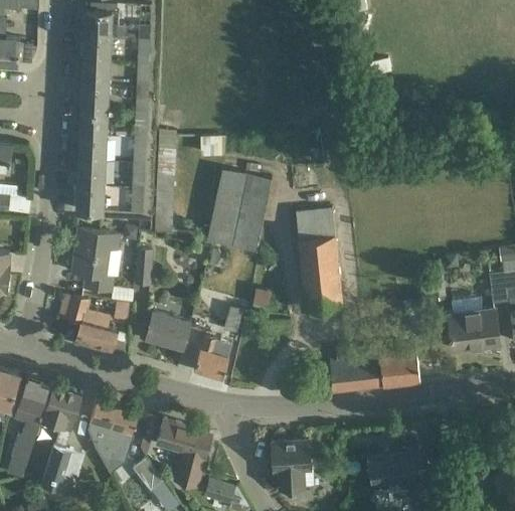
[(16,0),(0,0),(0,9),(20,11),(21,0),(16,0)]
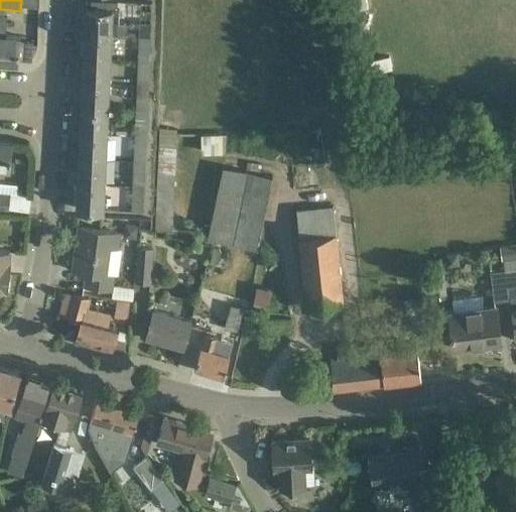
[(85,37),(111,39),(127,39),(127,28),(119,28),(119,14),(117,14),(117,13),(86,12),(85,37)]
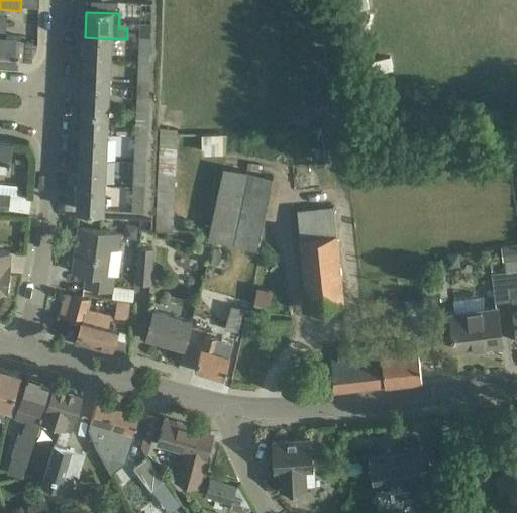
[(0,65),(18,67),(19,40),(6,39),(7,18),(0,18),(0,65)]
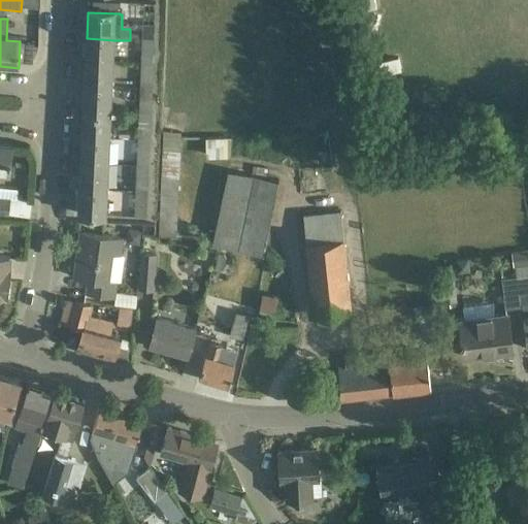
[(142,41),(155,42),(156,27),(143,26),(142,41)]
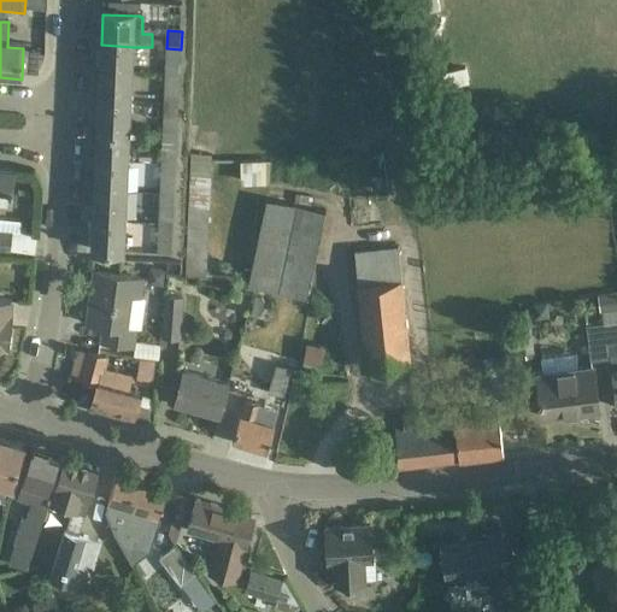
[(417,43),(413,33),(406,34),(409,46),(417,43)]
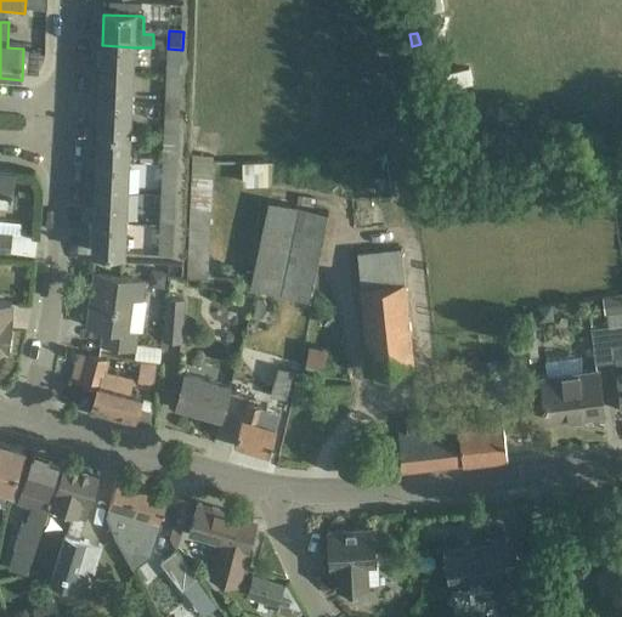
[(133,77),(134,47),(102,45),(101,75),(133,77)]
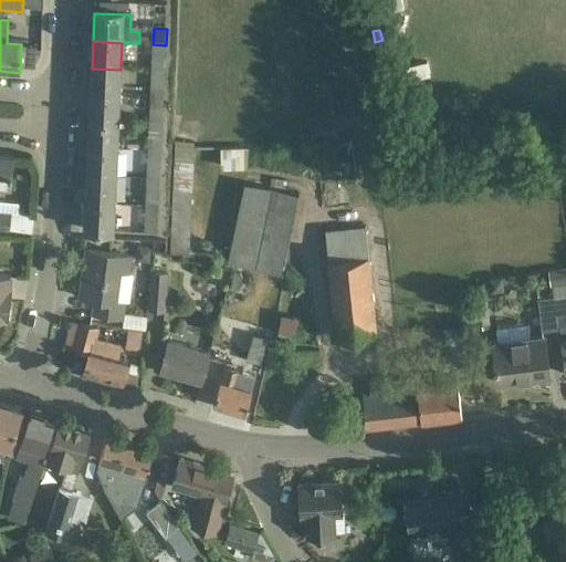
[(152,72),(165,72),(166,45),(153,44),(152,72)]
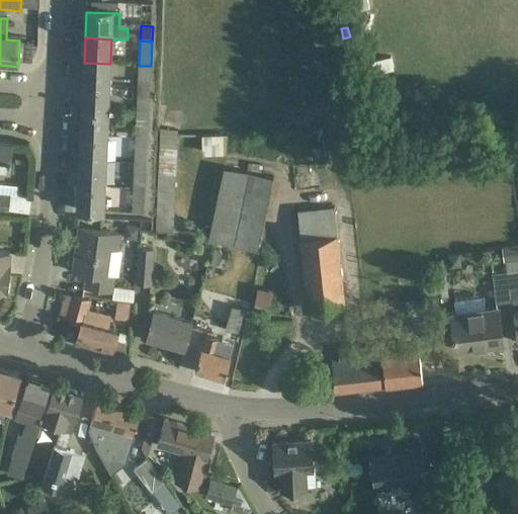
[(84,63),(82,88),(108,89),(110,64),(84,63)]
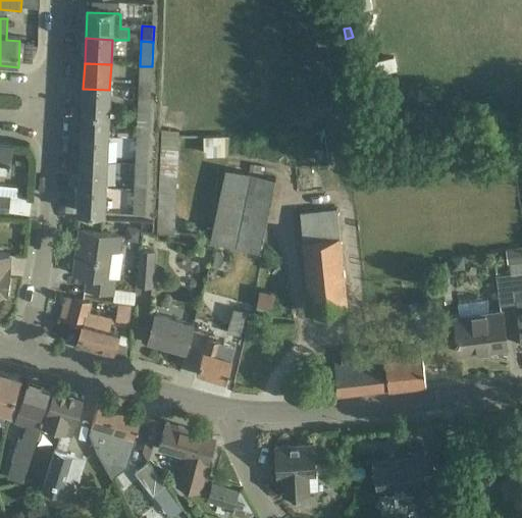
[(139,91),(151,92),(152,66),(140,66),(139,91)]
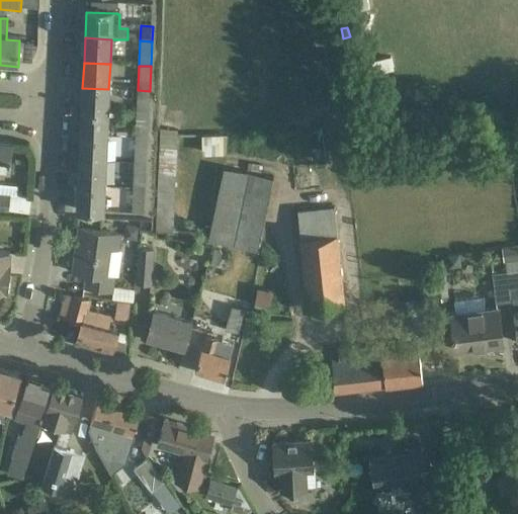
[(107,114),(108,89),(82,88),(81,112),(107,114)]
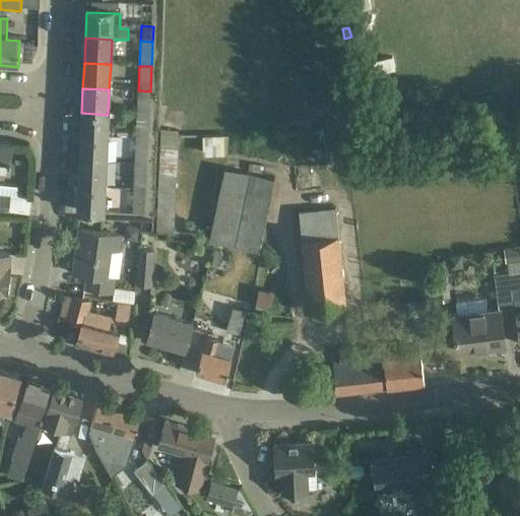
[(363,98),(361,88),(353,90),(356,100),(363,98)]
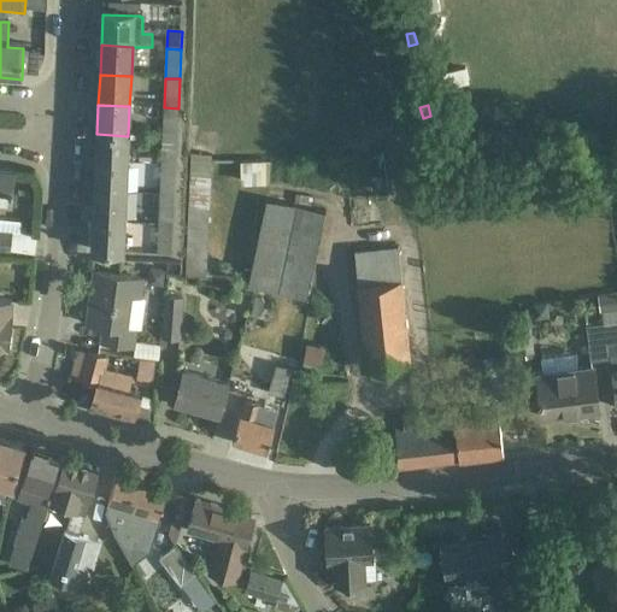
[(178,109),(164,107),(163,137),(177,139),(178,109)]
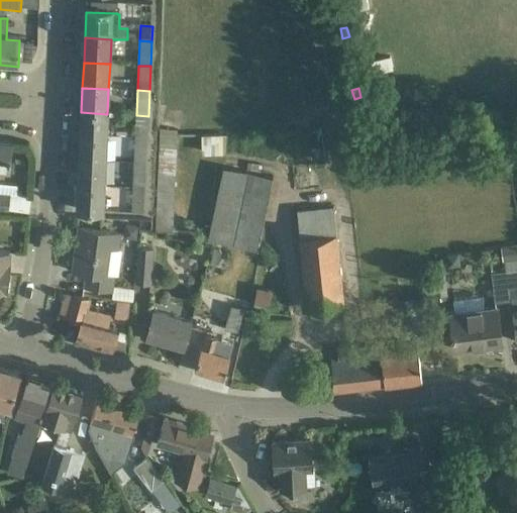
[(106,138),(107,114),(81,112),(80,137),(106,138)]
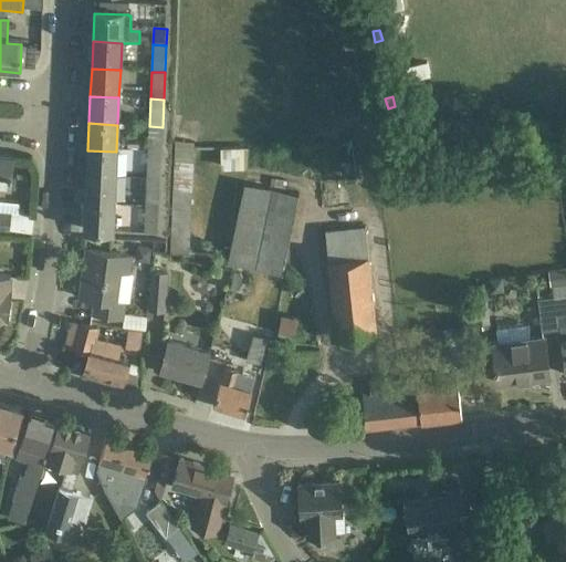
[(163,127),(149,126),(147,154),(161,154),(163,127)]
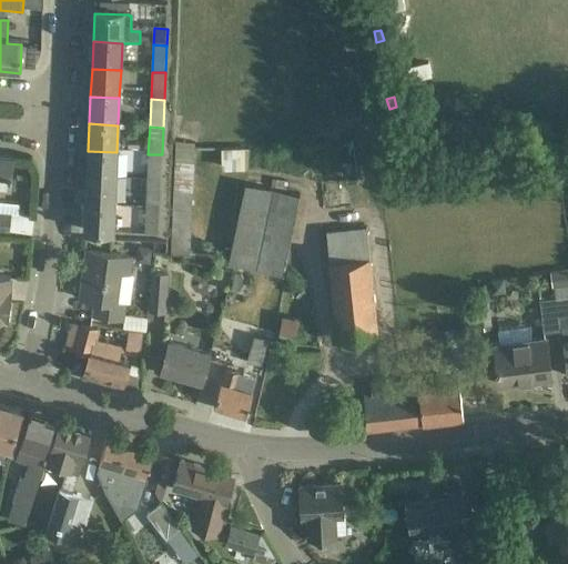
[(222,162),(247,162),(246,140),(222,141),(222,162)]
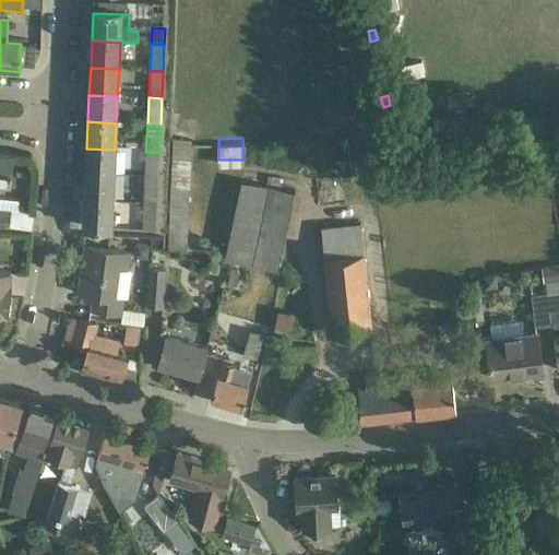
[(86,149),(85,176),(114,177),(115,150),(86,149)]
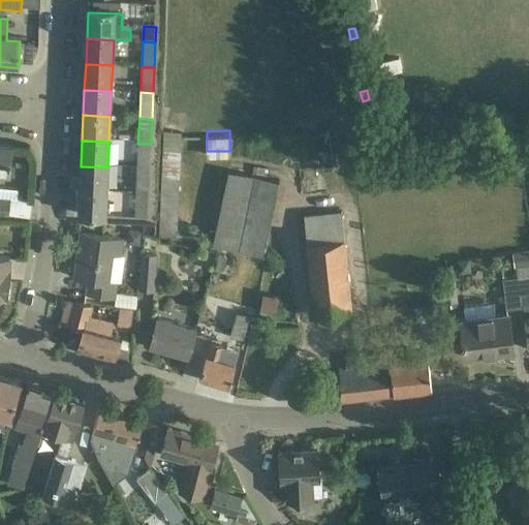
[(151,144),(137,144),(136,168),(149,170),(151,144)]
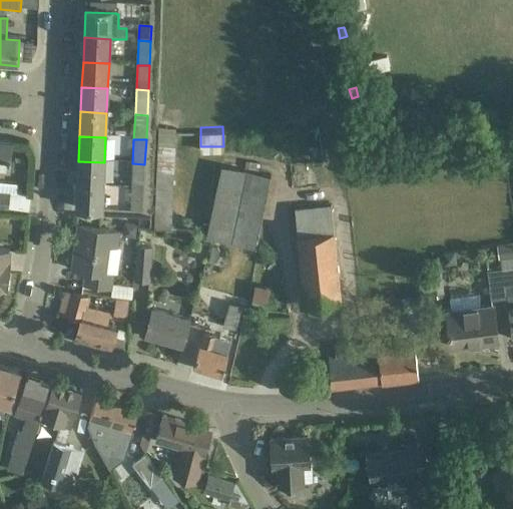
[(0,209),(7,211),(9,195),(0,193),(0,170),(10,171),(11,145),(0,143),(0,209)]
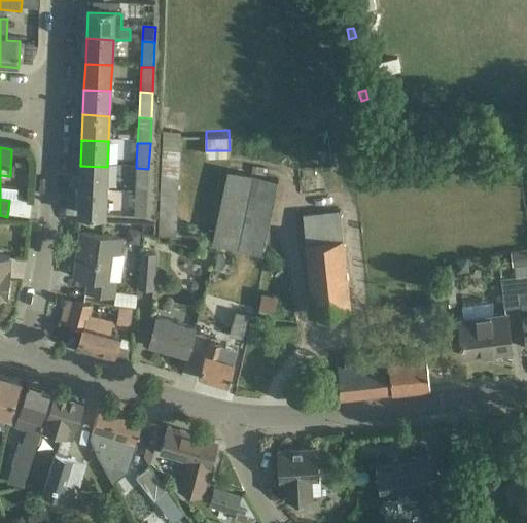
[(106,193),(107,167),(80,166),(79,190),(106,193)]
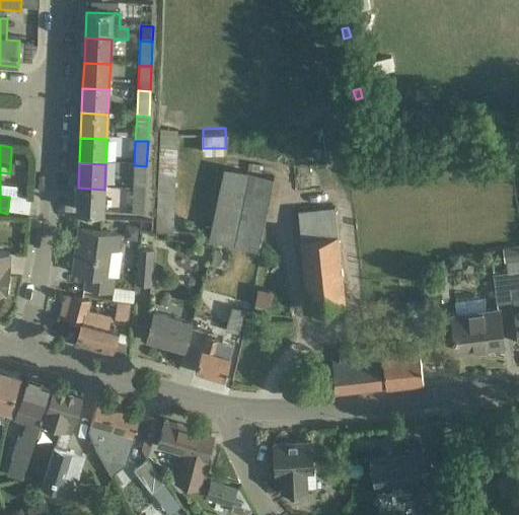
[(225,163),(213,236),(265,244),(276,171),(225,163)]
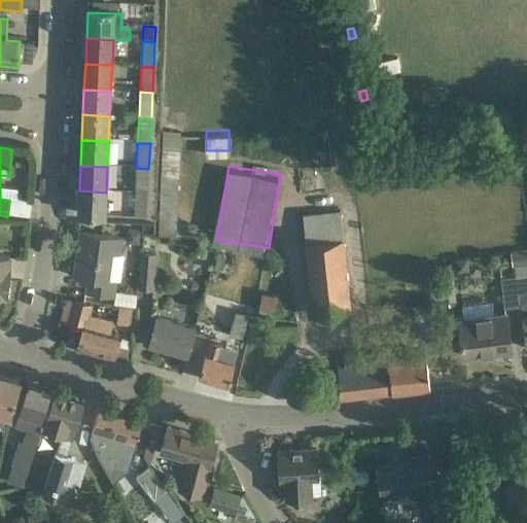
[(148,169),(136,168),(135,194),(147,195),(148,169)]
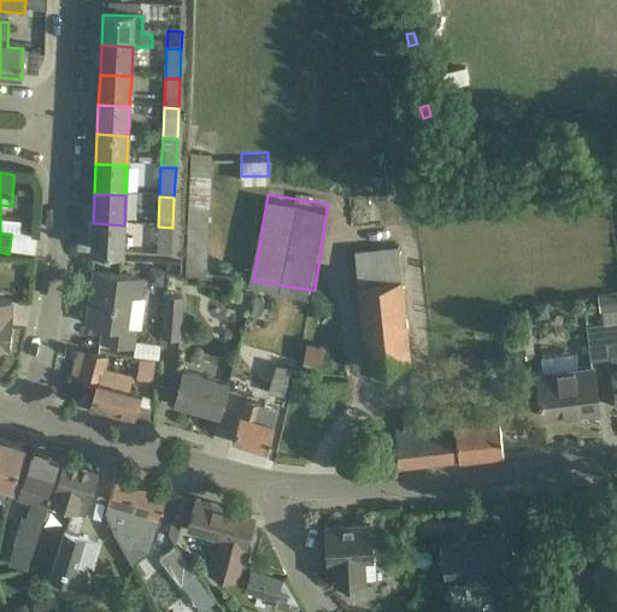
[(123,256),(124,225),(93,223),(92,254),(123,256)]
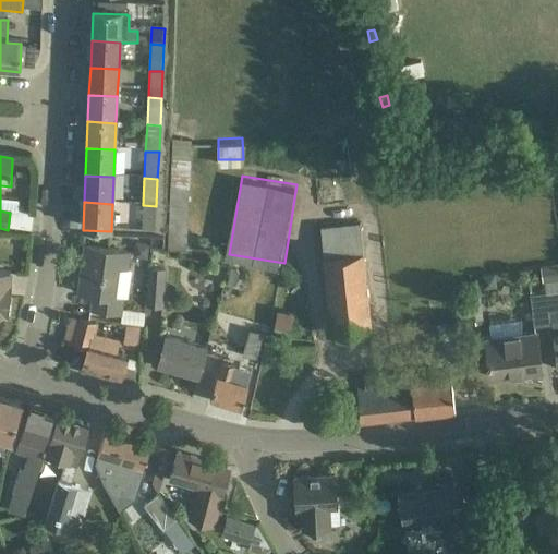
[(156,206),(143,205),(142,232),(155,232),(156,206)]
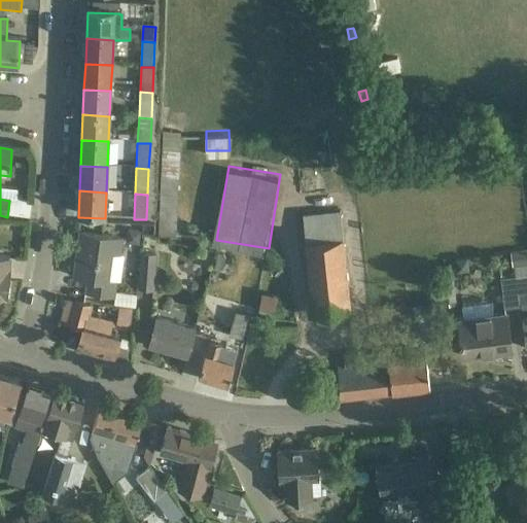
[(350,312),(348,291),(341,214),(304,217),(306,245),(313,315),(350,312)]
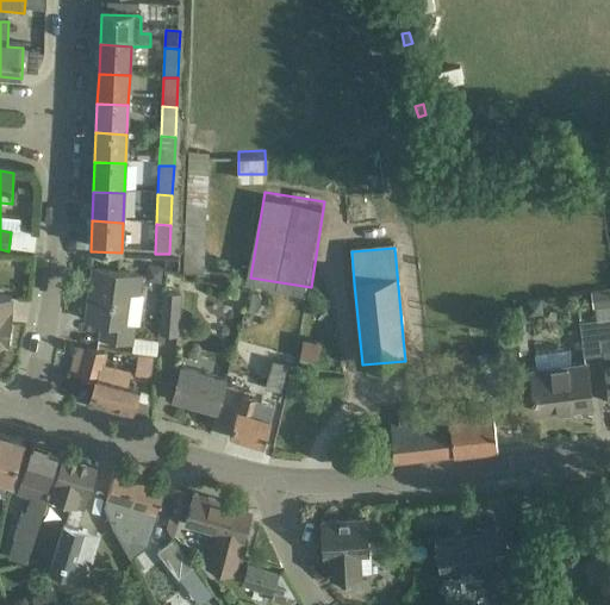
[(163,272),(148,269),(145,285),(161,287),(163,272)]
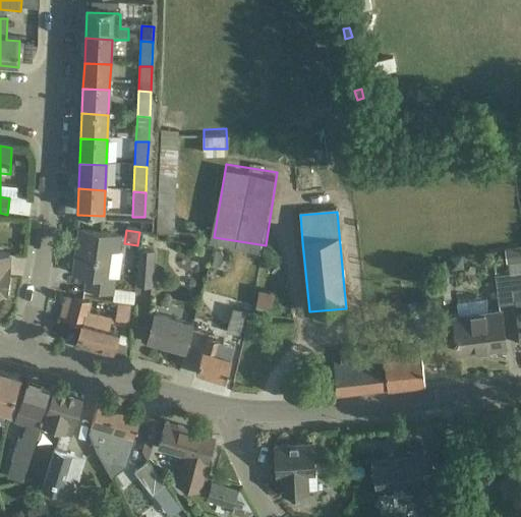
[(84,291),(105,294),(112,295),(114,283),(106,282),(110,254),(118,255),(120,238),(78,232),(72,277),(87,279),(84,291)]
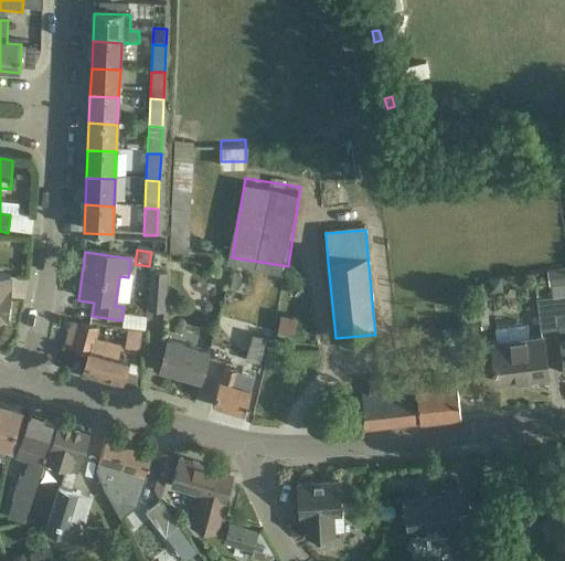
[(564,272),(547,274),(550,292),(564,288),(564,272)]
